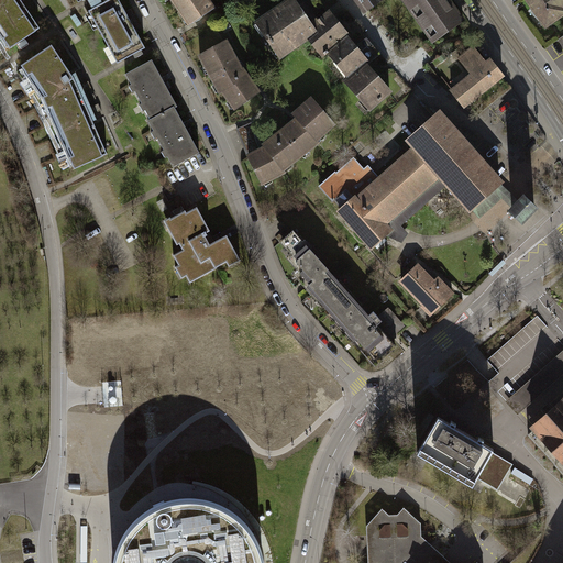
[(0,0),(0,25),(13,45),(40,28),(20,0),(0,0)]
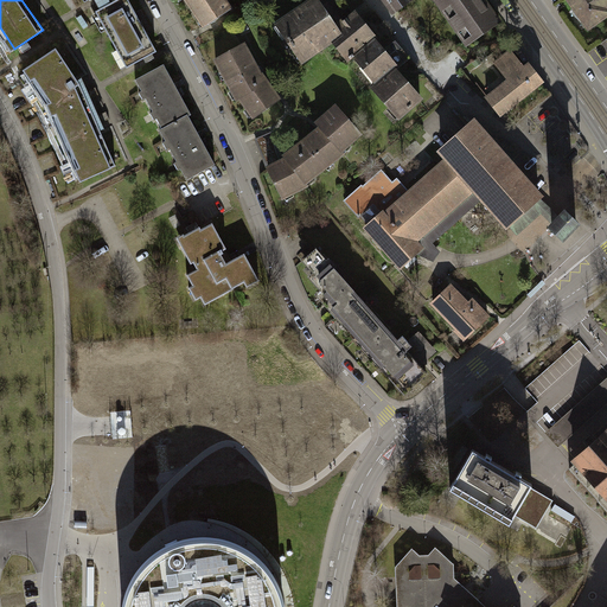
[(127,0),(117,0),(96,12),(127,68),(155,52),(127,0)]
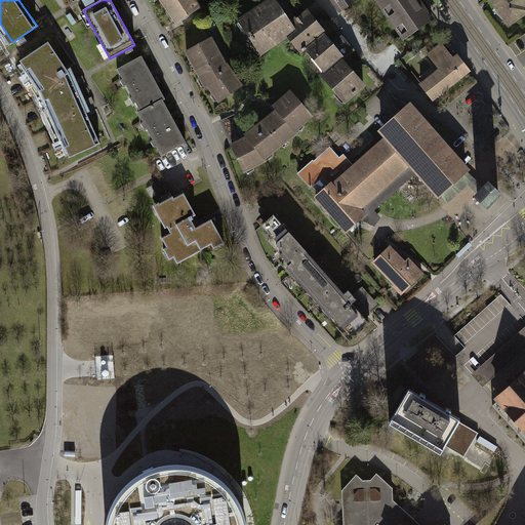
[(194,0),(161,0),(177,23),(199,8),(194,0)]
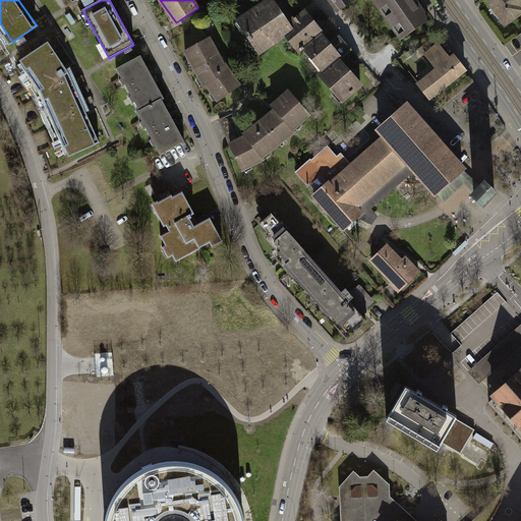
[(271,0),(266,0),(237,21),(259,53),(285,35),(286,36),(291,33),(287,26),(288,24),(271,0)]
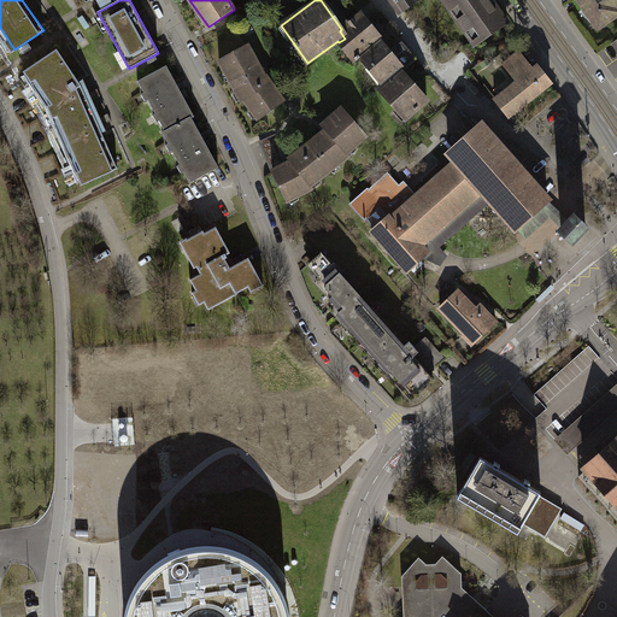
[(366,0),(348,0),(358,12),(370,3),(366,0)]
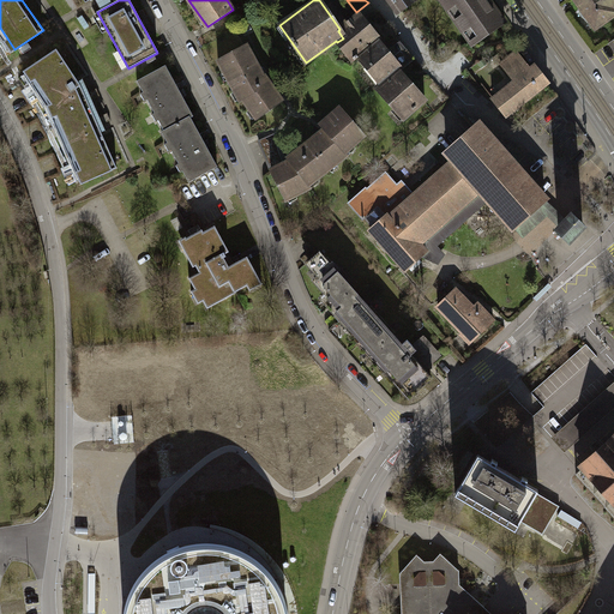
[(386,0),(397,13),(416,0),(415,0),(386,0)]
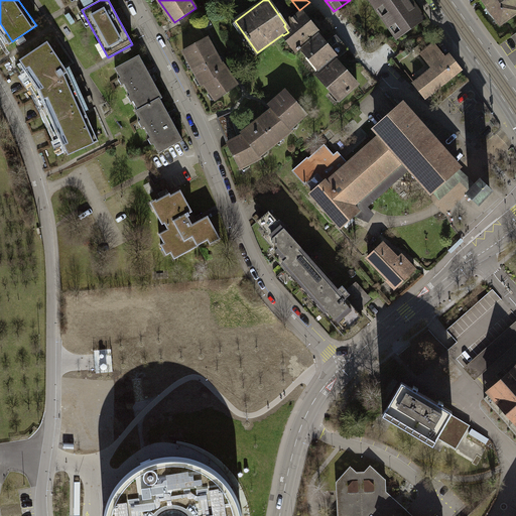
[(374,0),(397,32),(394,34),(397,38),(424,18),(410,0),(374,0)]
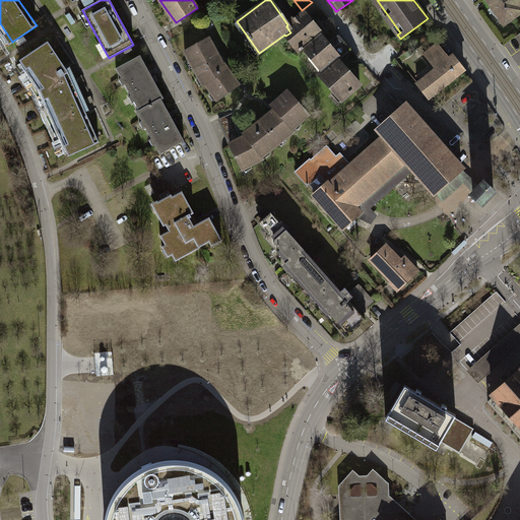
[(519,0),(485,0),(504,24),(519,13),(519,0)]
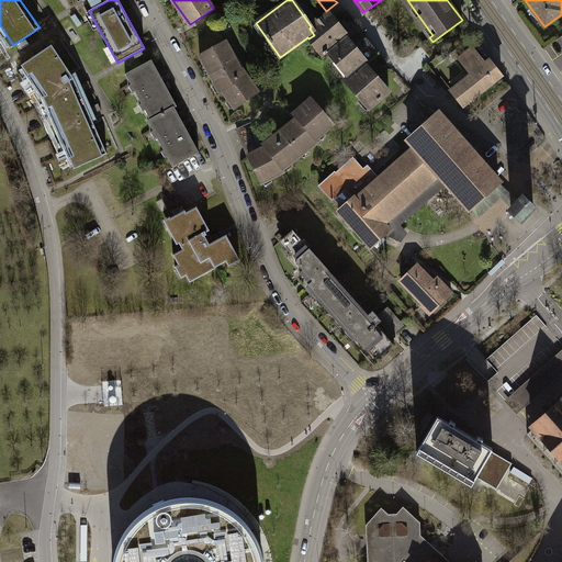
[(328,12),(311,26),(310,29),(314,35),(308,38),(315,47),(321,46),(325,52),(345,35),(346,34),(328,12)]
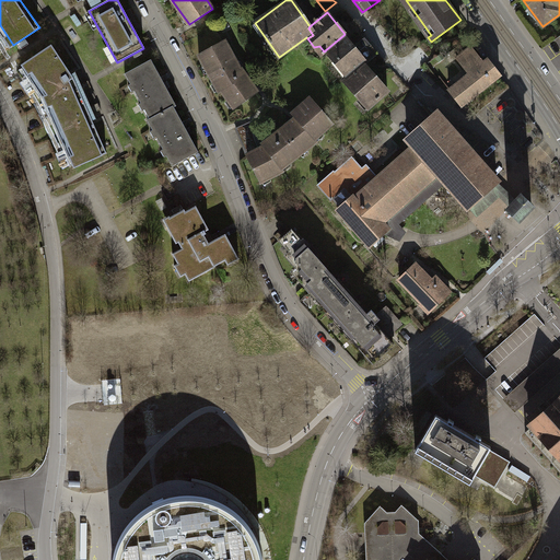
[(337,60),(349,74),(343,80),(368,108),(387,92),(364,63),(376,54),(364,38),(353,47),(343,35),(324,51),(331,61),(337,60)]
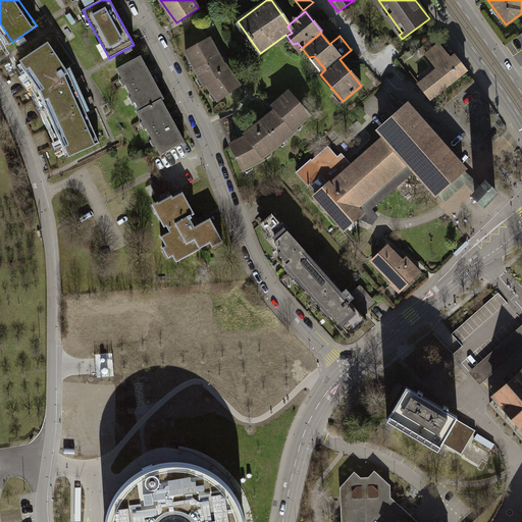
[(209,39),(187,51),(204,86),(207,85),(219,100),(239,86),(224,64),(209,39)]
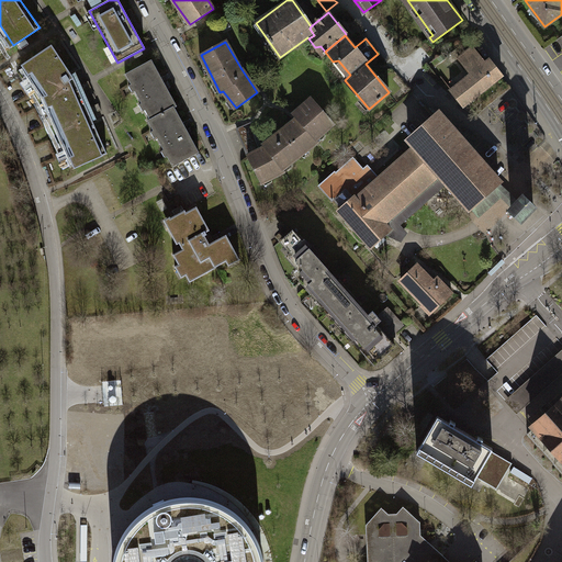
[(47,94),(78,166),(107,153),(91,117),(75,80),(52,45),(25,63),(47,94)]
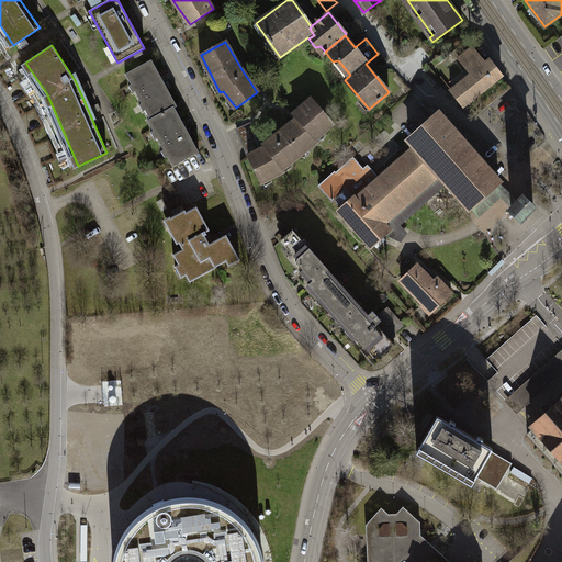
[(472,47),(458,58),(471,75),(450,91),(462,107),(501,76),(489,60),(485,63),(472,47)]
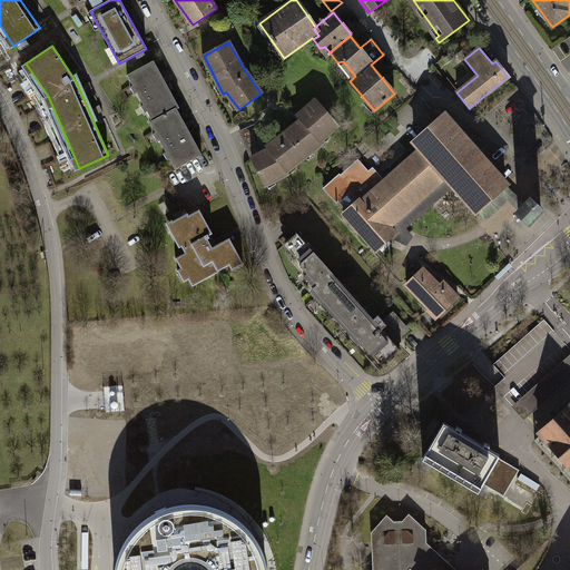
[(178,107),(154,60),(127,75),(133,86),(130,87),(134,92),(136,91),(143,105),(141,106),(145,112),(147,111),(151,121),(176,108),(178,107)]
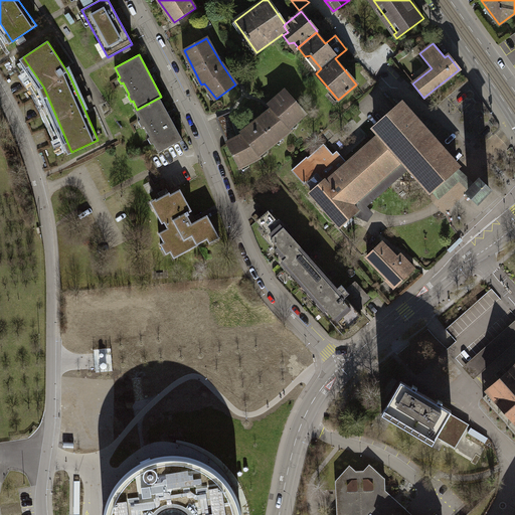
[(81,74),(73,77),(75,83),(83,80),(81,74)]
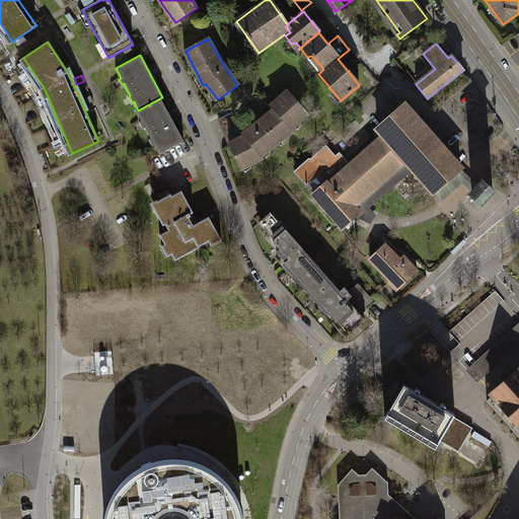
[(307,114),(287,91),(271,105),(274,109),(260,121),(277,144),(293,130),(292,128),(307,114)]
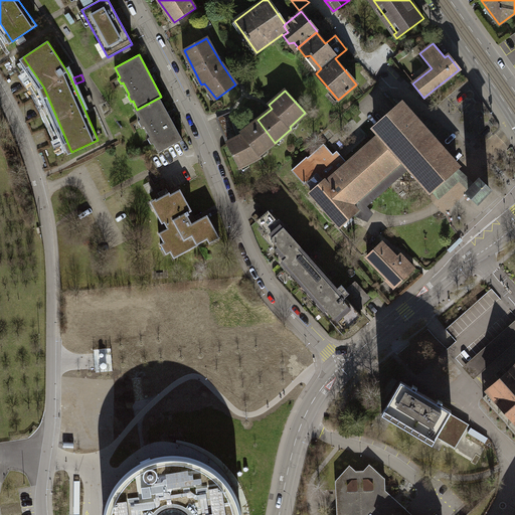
[(90,95),(82,98),(86,104),(93,101),(90,95)]
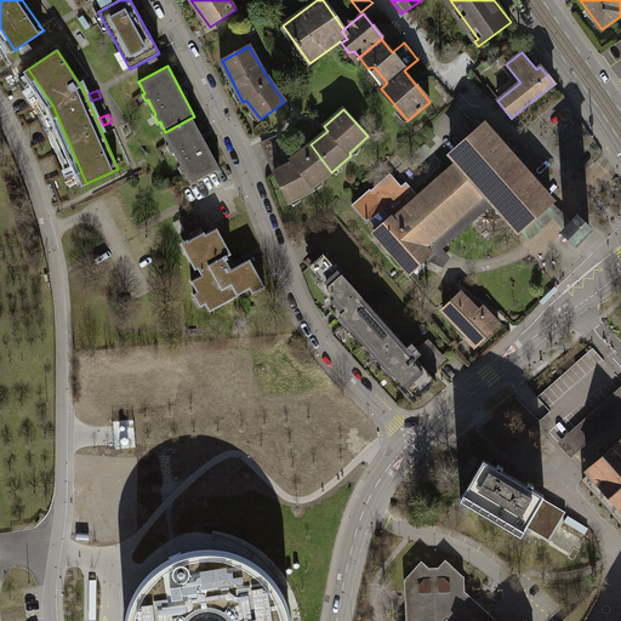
[(220,169),(192,118),(165,132),(163,134),(169,144),(166,146),(171,153),(174,151),(181,165),(178,166),(182,174),(184,172),(191,183),(220,169)]
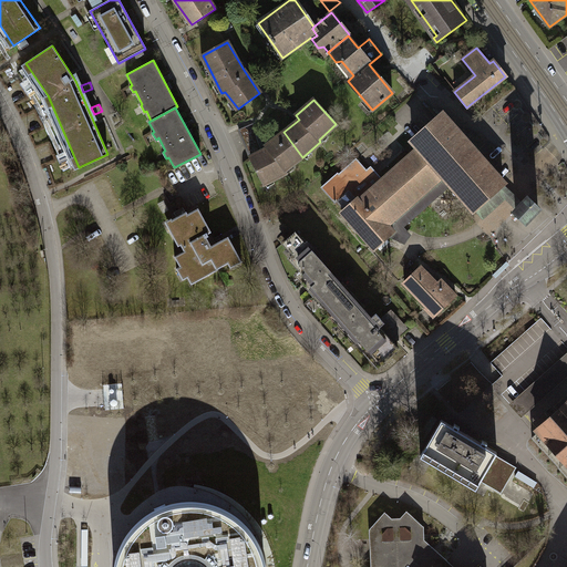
[(504,184),(442,114),(412,141),(418,147),(382,179),(358,200),(357,198),(343,209),(341,212),(374,249),(450,184),(474,210),(504,184)]
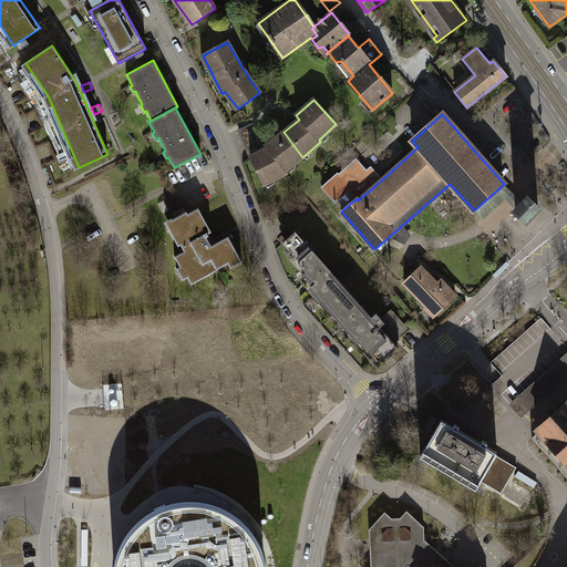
[(267,148),(250,157),(264,184),(287,172),(286,169),(302,157),(284,132),(266,145),(267,148)]
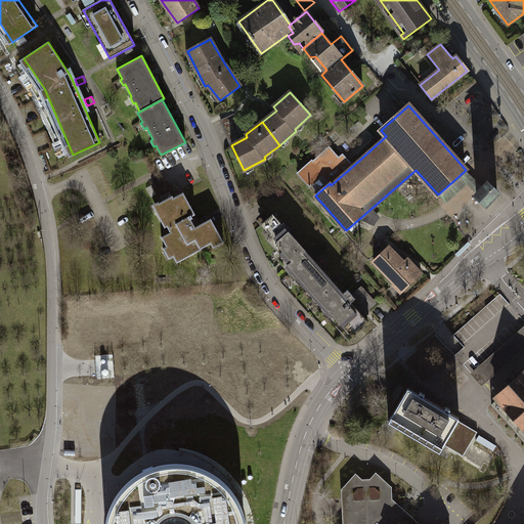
[(331,185),(353,166),(349,161),(343,166),(338,161),(340,159),(329,146),(312,161),(311,160),(296,173),(309,188),(311,186),(317,193),(330,183),(331,185)]
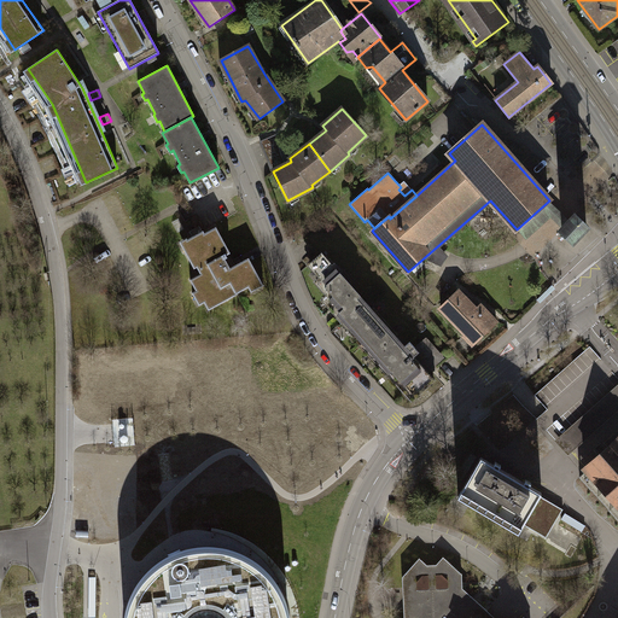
[(549,200),(517,229),(526,239),(551,217),(564,229),(571,222),(549,200)]
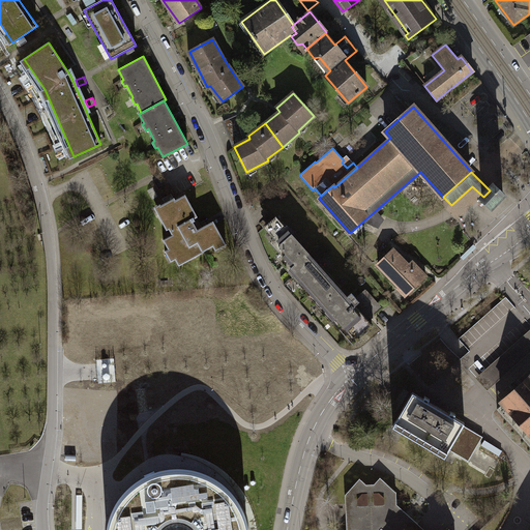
[(503,195),(494,185),(490,190),(483,197),(481,198),(491,207),(503,195)]
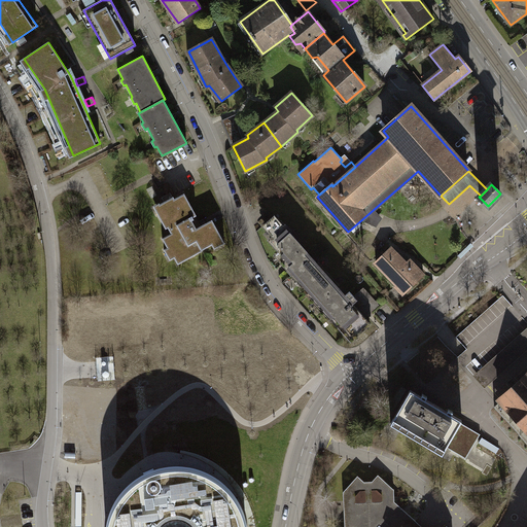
[(163,210),(162,209),(156,211),(169,235),(171,233),(175,239),(166,244),(170,253),(167,255),(173,267),(177,264),(181,271),(215,249),(216,253),(226,248),(214,224),(200,234),(194,223),(199,219),(186,198),(177,205),(176,202),(163,210)]
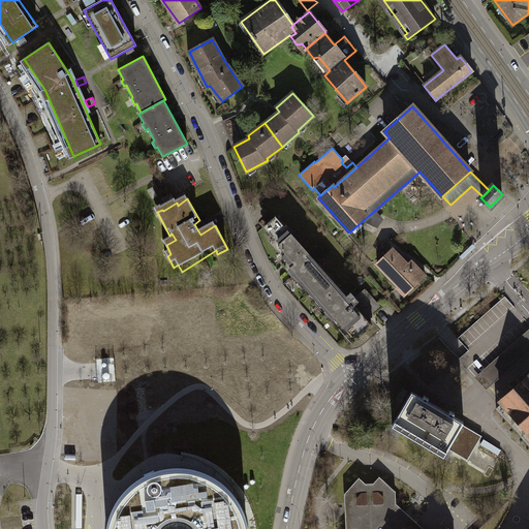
[(274,263),(282,272),(337,332),(339,331),(351,344),(362,335),(372,325),(368,320),(381,308),(366,290),(356,300),(351,293),(347,298),(276,221),(262,234),(272,244),(268,248),(278,260),(274,263)]
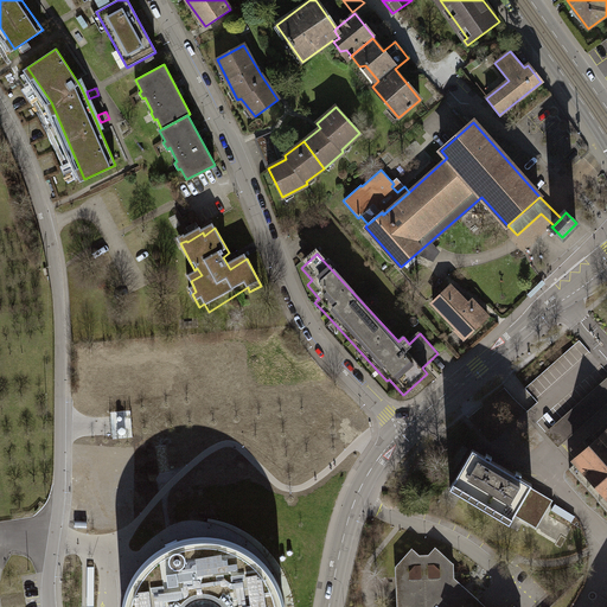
[(451,287),(432,307),(467,344),(491,319),(471,299),(466,304),(451,287)]
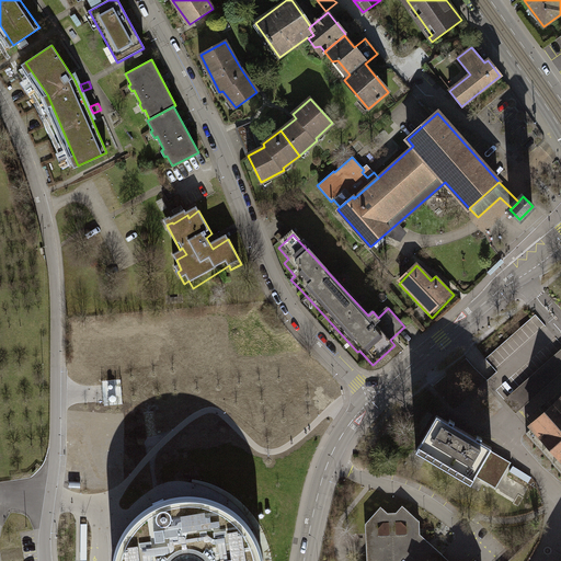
[(560,348),(503,400),(516,413),(560,373),(560,348)]
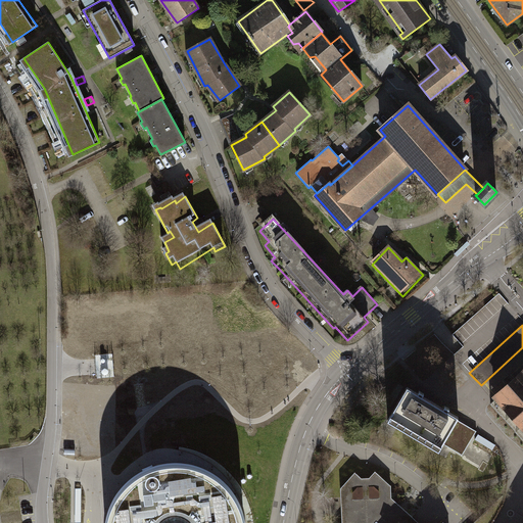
[(522,369),(514,377),(494,395),(522,427),(522,369)]
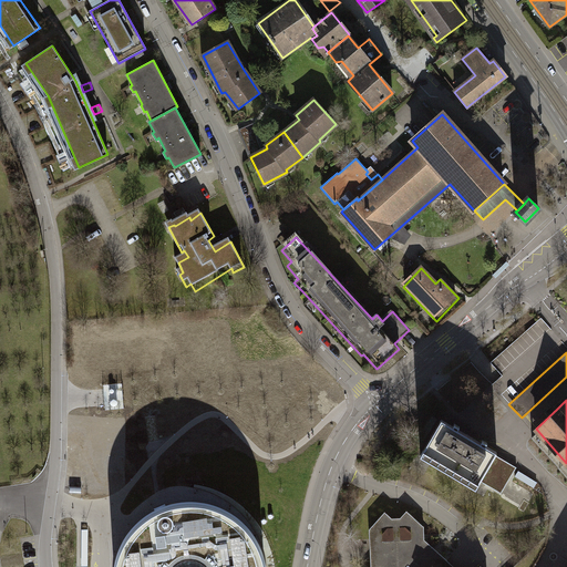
[(152,423),(153,408),(142,406),(141,422),(152,423)]
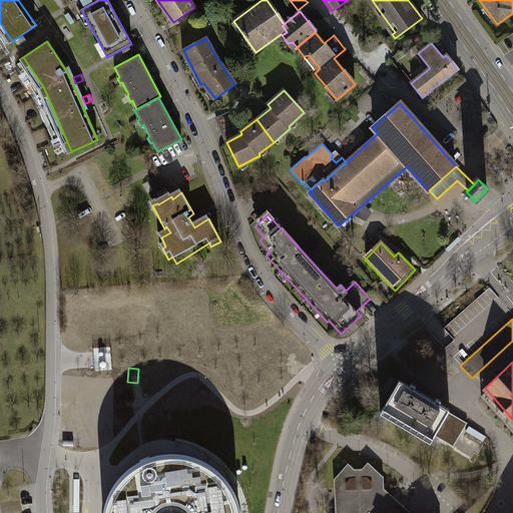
[(409,386),(399,380),(380,411),(431,441),(434,435),(440,439),(447,427),(460,434),(467,423),(448,411),(449,409),(439,403),(441,400),(436,397),(434,400),(414,388),(416,386),(411,383),(409,386)]
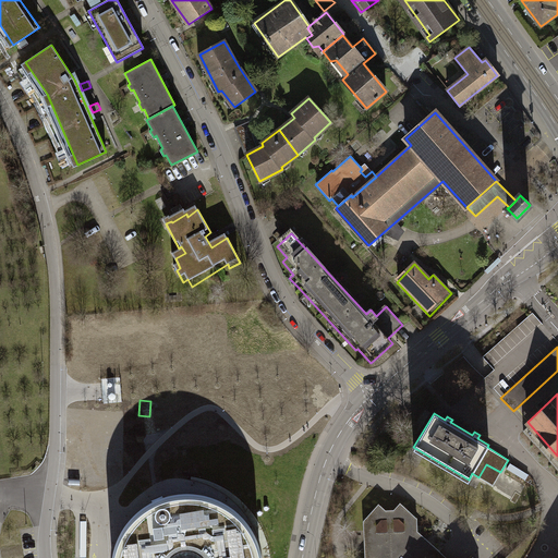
[(206,501),(183,498),(161,504),(143,516),(128,532),(120,554),(120,557),(253,557),(252,546),(242,525),(226,510),(206,501)]
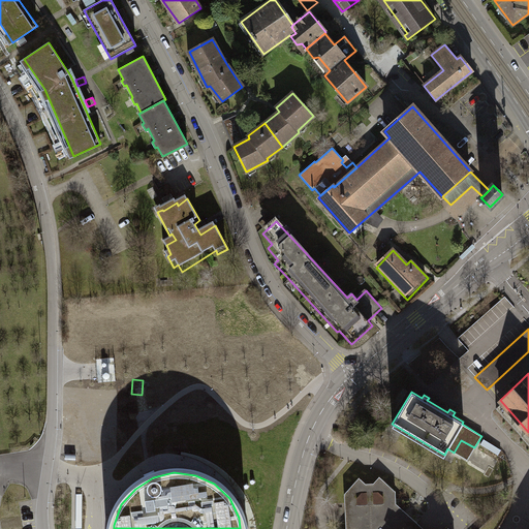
[(344,494),(345,528),(378,528),(380,527),(382,528),(417,528),(417,523),(396,504),(396,491),(379,476),(373,483),(366,483),(360,477),(344,494)]
